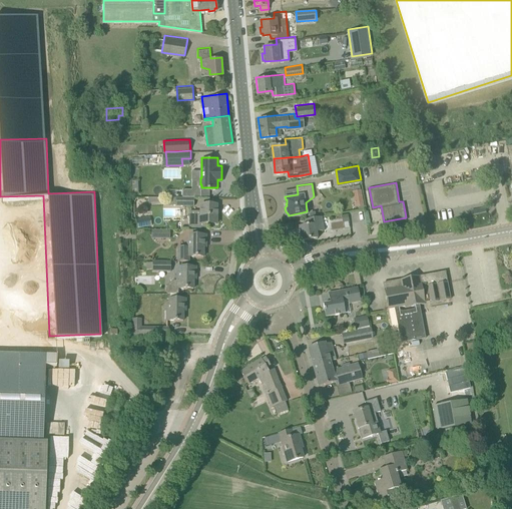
[(356,204),(365,203),(362,187),(353,188),(356,204)]
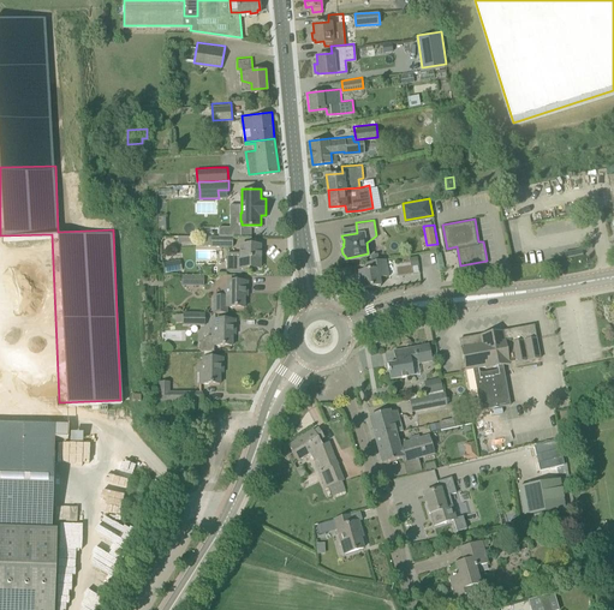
[(212,233),(212,244),(233,244),(233,234),(212,233)]
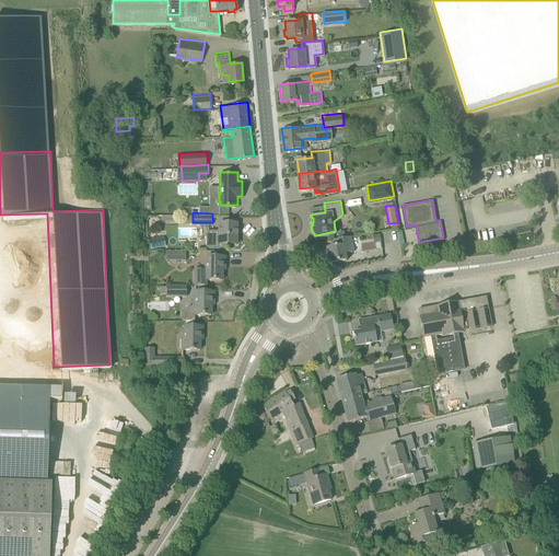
[(237,242),(237,221),(220,221),(220,233),(207,233),(207,245),(225,245),(225,242),(237,242)]
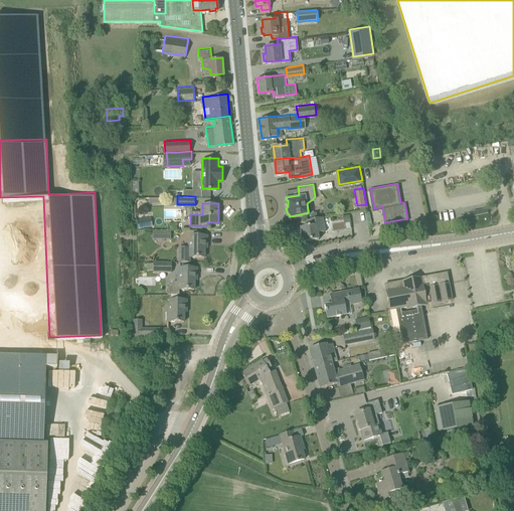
[(323,215),(307,218),(308,224),(301,225),(303,240),(319,237),(318,230),(325,229),(323,215)]
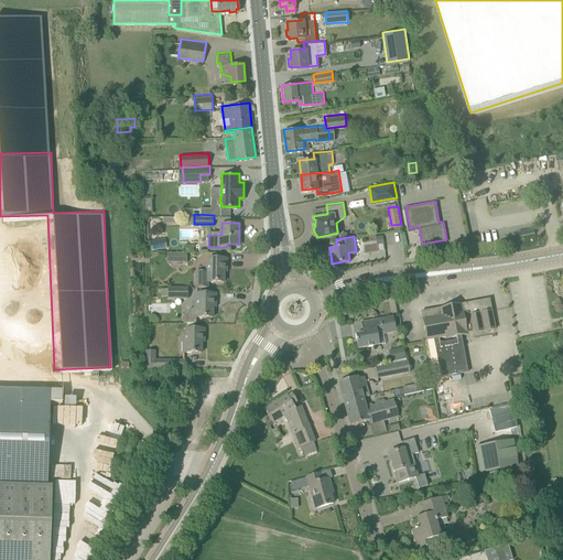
[(208,279),(225,279),(225,266),(227,266),(228,256),(209,256),(209,261),(206,261),(206,269),(195,269),(195,284),(208,284),(208,279)]
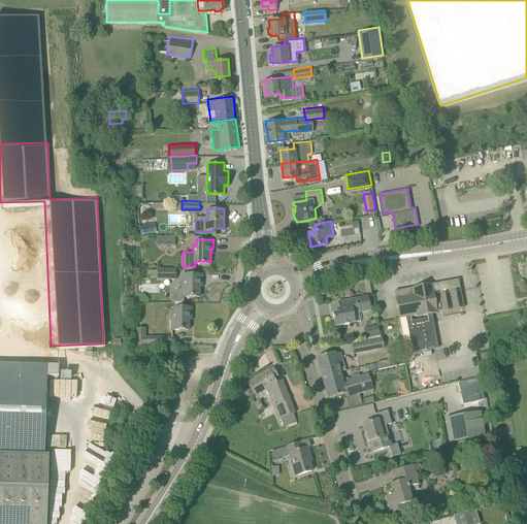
[(157,266),(157,267),(157,276),(171,277),(171,266),(157,266)]
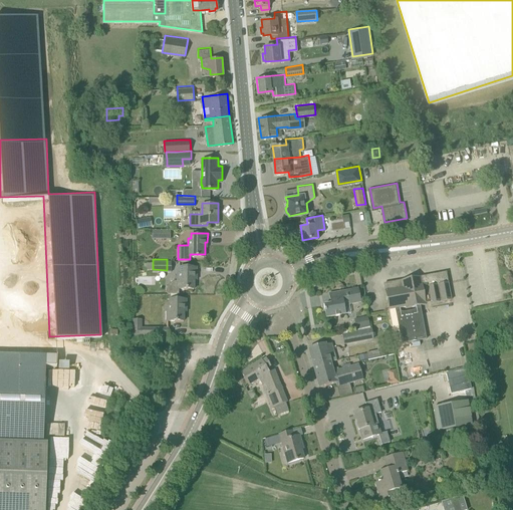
[(168,291),(171,291),(178,291),(179,291),(179,286),(195,286),(195,273),(197,273),(197,265),(181,265),(181,270),(178,270),(178,278),(174,278),(168,282),(168,291)]
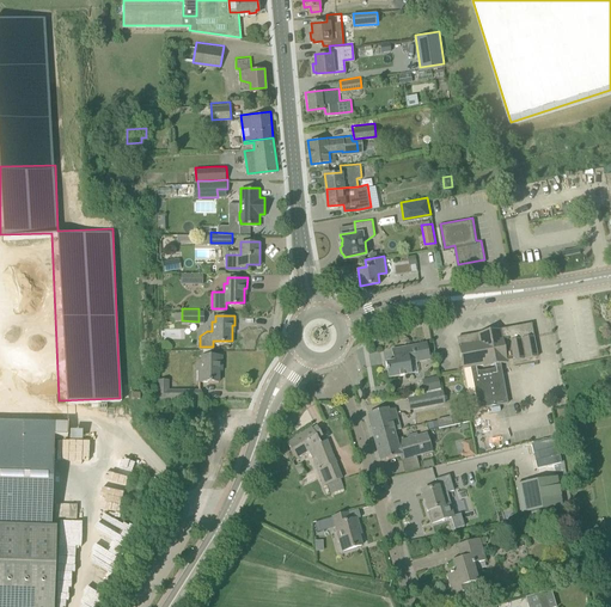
[(513,359),(538,354),(535,333),(511,338),(509,331),(502,332),(501,326),(464,333),(465,341),(459,342),(464,366),(471,365),(480,405),(508,400),(501,361),(508,360),(507,357),(513,357),(513,359)]
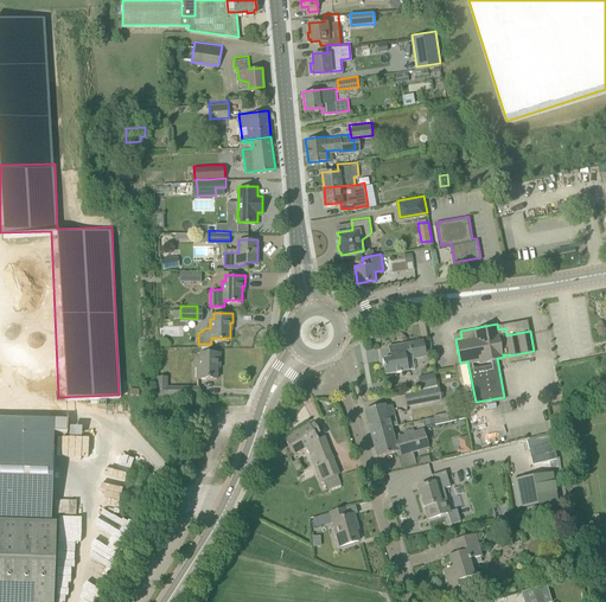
[(406,353),(413,352),(414,356),(428,353),(425,337),(389,344),(391,356),(383,357),(386,372),(409,367),(406,353)]
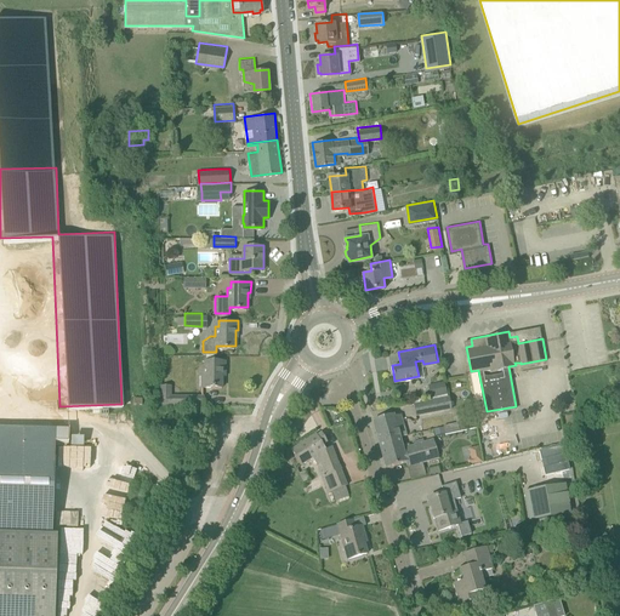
[(203,385),(212,385),(222,385),(222,369),(226,369),(226,359),(215,358),(215,352),(206,352),(206,358),(205,365),(203,365),(203,385)]
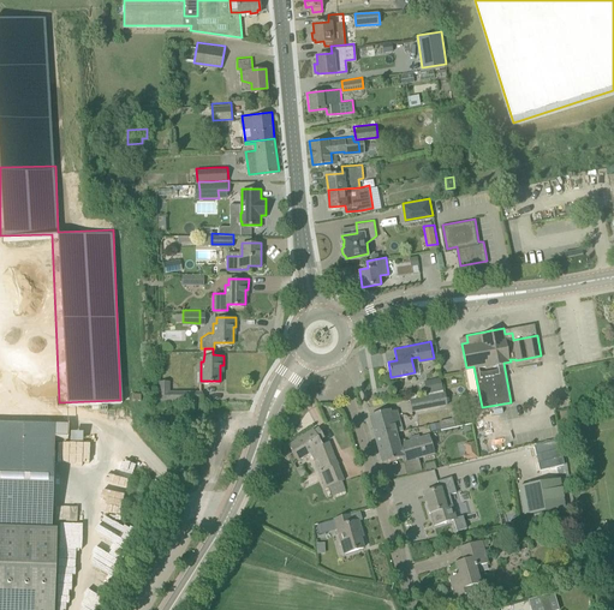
[(171,378),(160,378),(160,390),(160,398),(171,398),(171,378)]
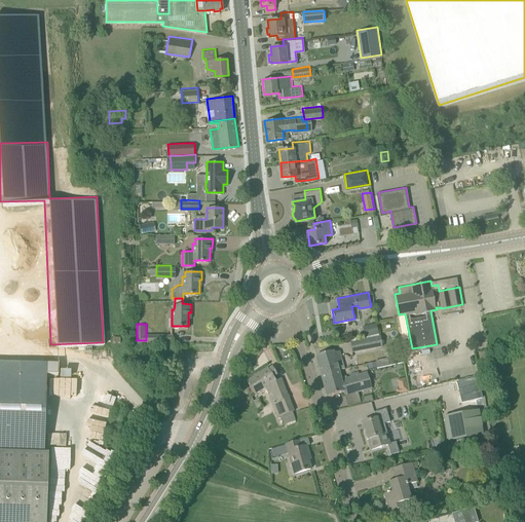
[(381,333),(371,335),(350,339),(352,350),(383,344),(381,333)]
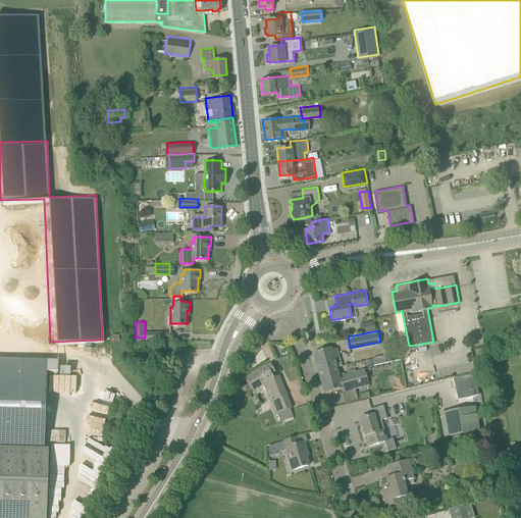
[(389,345),(383,347),(385,353),(386,359),(393,358),(389,345)]
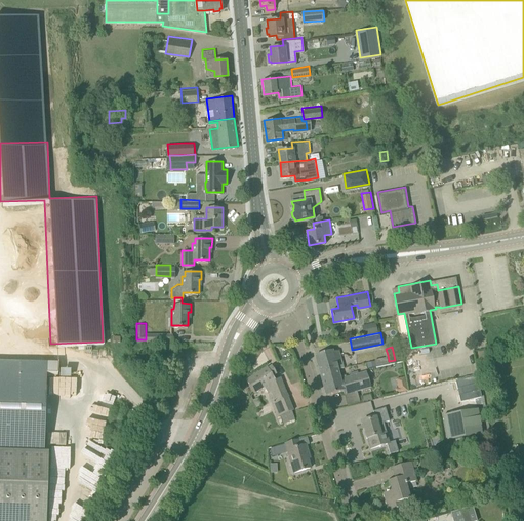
[(338,366),(338,367),(345,365),(339,348),(333,350),(333,348),(315,353),(320,371),(338,366)]
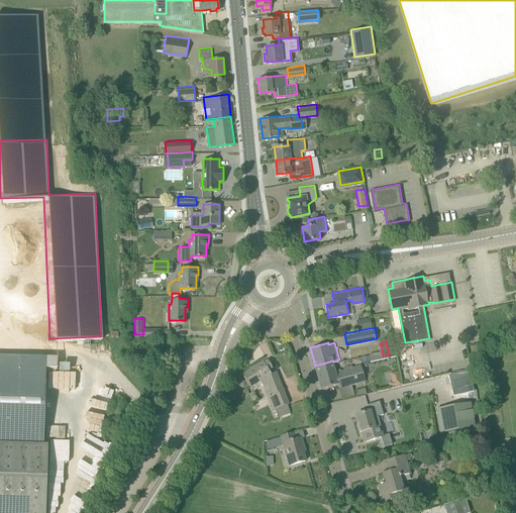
[(291,410),(288,402),(289,402),(277,369),(272,372),(269,368),(273,366),(268,357),(265,360),(264,360),(242,372),(250,385),(261,379),(265,385),(274,407),(277,406),(280,414),(291,410)]
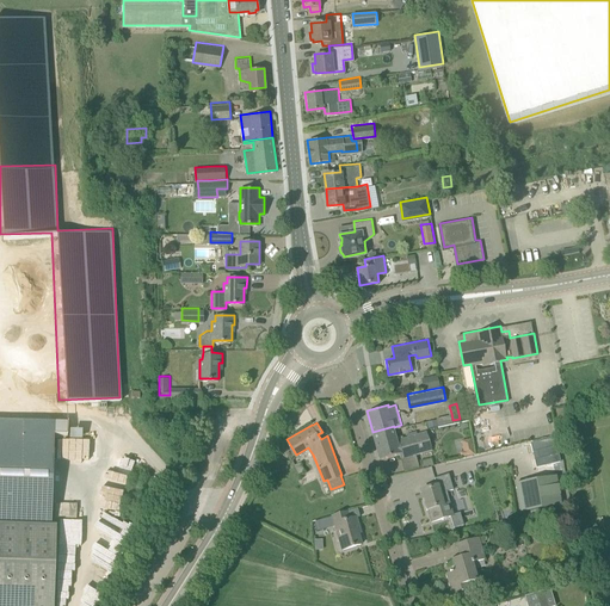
[(432,447),(430,436),(427,430),(398,437),(394,427),(394,426),(373,432),(380,457),(400,451),(401,456),(418,451),(432,447)]
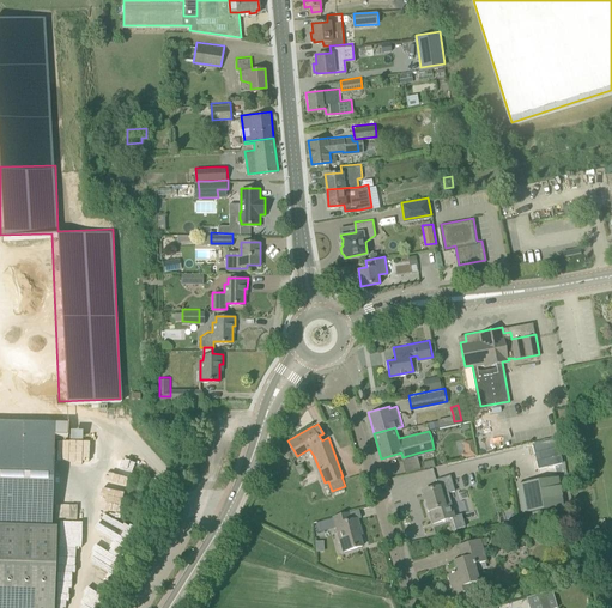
[(97,454),(97,438),(83,437),(83,450),(77,450),(78,441),(79,441),(79,429),(64,429),(64,435),(70,435),(70,454),(97,454)]
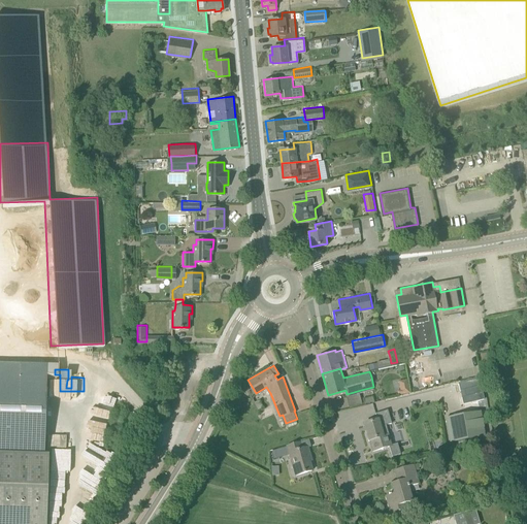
[(0,523),(46,523),(50,451),(44,451),(47,372),(0,370),(0,523)]
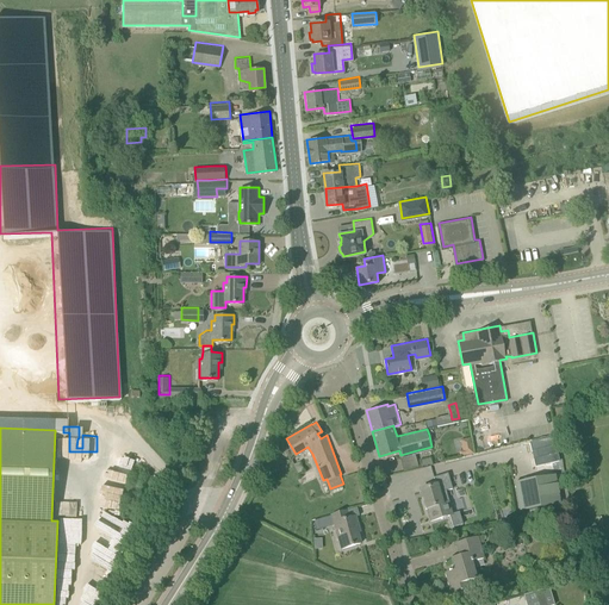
[(463,434),(461,450),(473,451),(474,435),(463,434)]
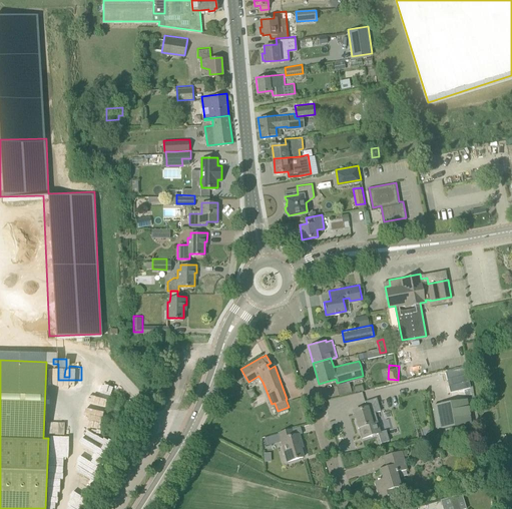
[(446,385),(447,392),(467,387),(462,368),(443,372),(444,379),(447,378),(449,385),(446,385)]
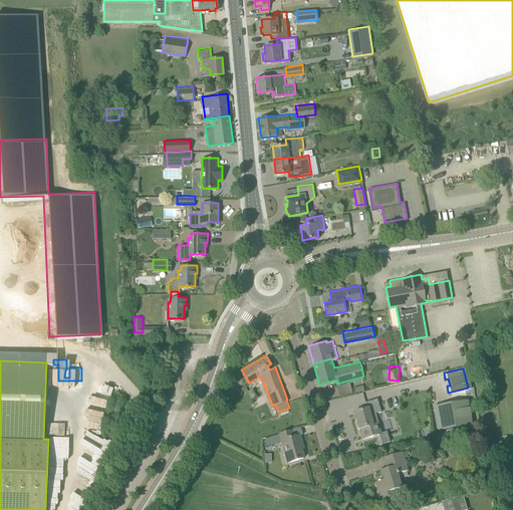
[(368,406),(354,411),(359,427),(360,427),(363,437),(382,431),(376,412),(381,410),(377,397),(366,400),(368,406)]
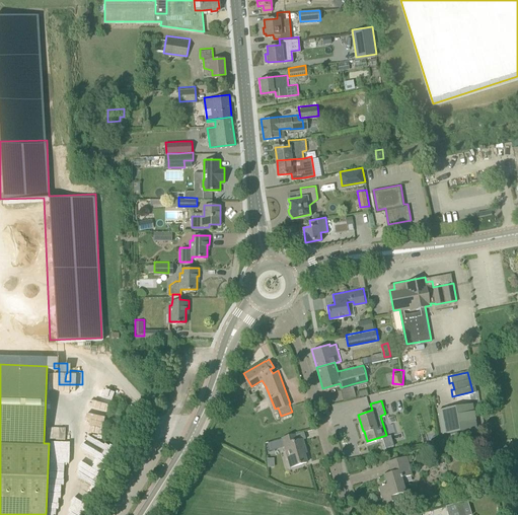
[(443,430),(476,424),(472,400),(438,407),(443,430)]
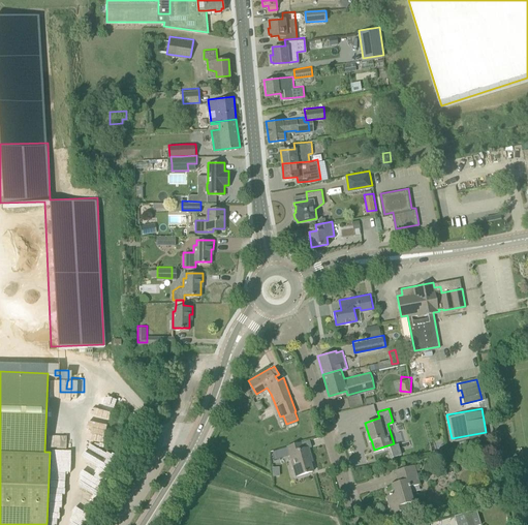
[(47,414),(47,428),(64,429),(64,414),(47,414)]
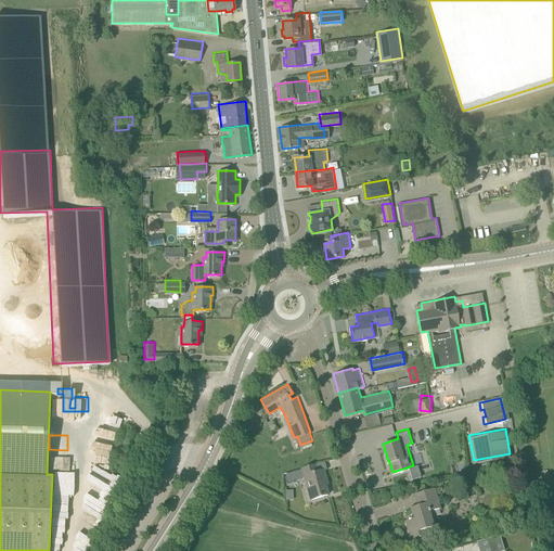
[(319,496),(318,495),(329,492),(324,478),(327,478),(324,468),(318,470),(316,462),(300,466),(310,498),(319,496)]
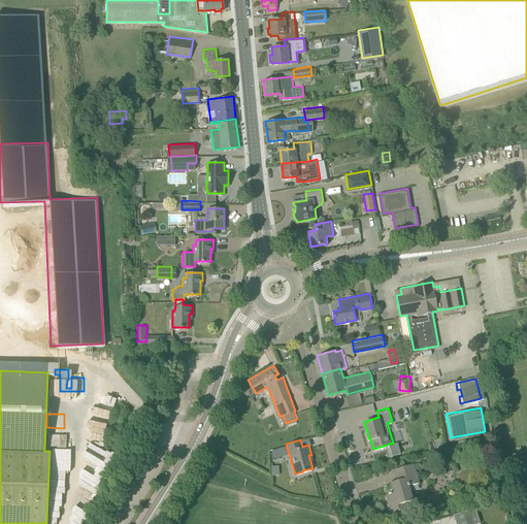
[(70,462),(70,446),(51,446),(51,462),(70,462)]
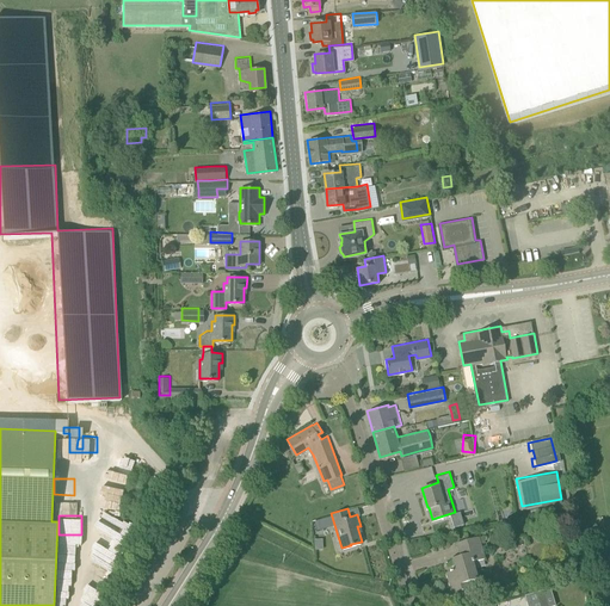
[(318,529),(325,526),(322,517),(314,519),(318,529)]
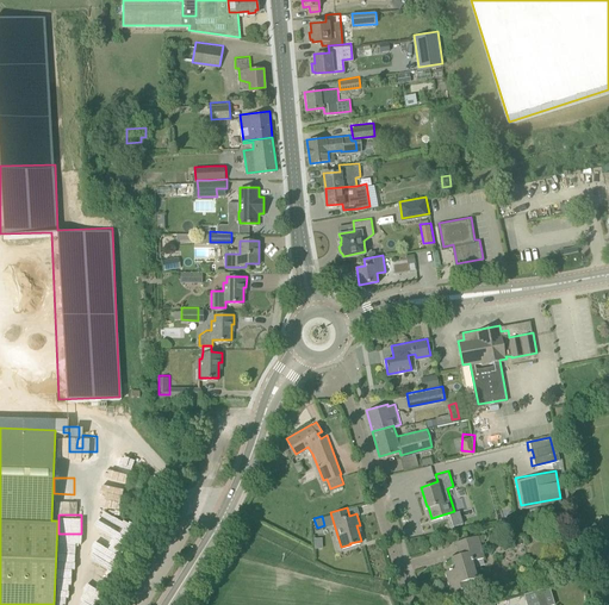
[(478,534),(457,541),(460,554),(452,556),(455,567),(446,569),(452,591),(461,588),(463,592),(474,587),(471,578),(477,577),(472,560),(485,555),(478,534)]
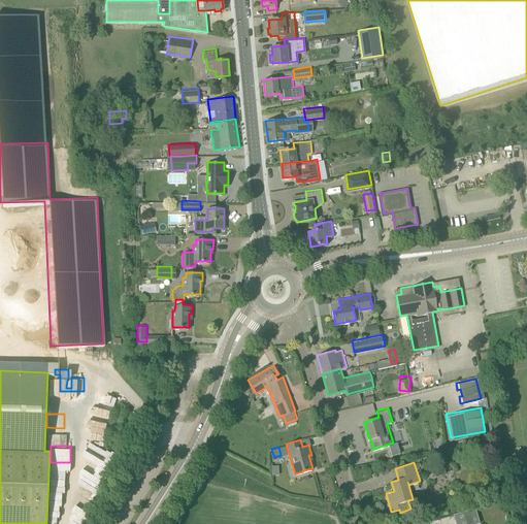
[(454,513),(457,523),(470,523),(481,521),(476,506),(454,513)]
